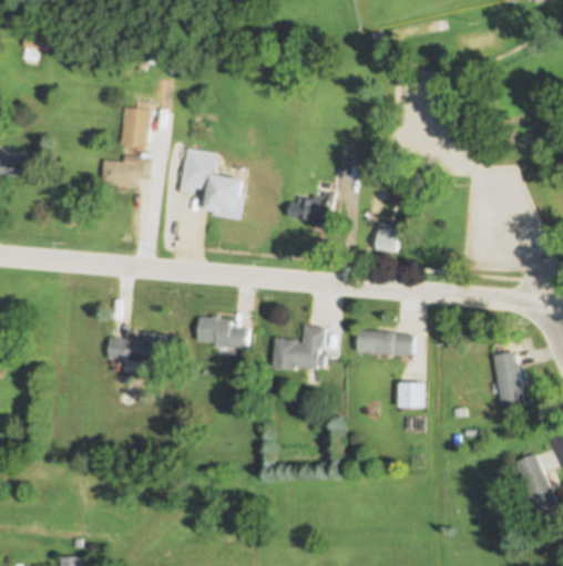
[(122,106),(119,143),(145,145),(150,109),(122,106)]
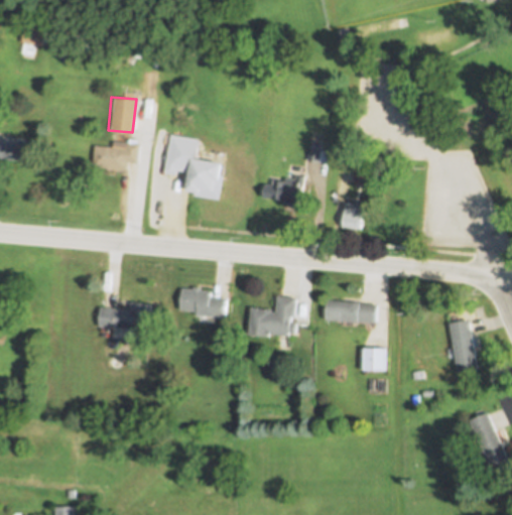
[(186,132),(183,155),(195,156),(198,134),(186,132)]
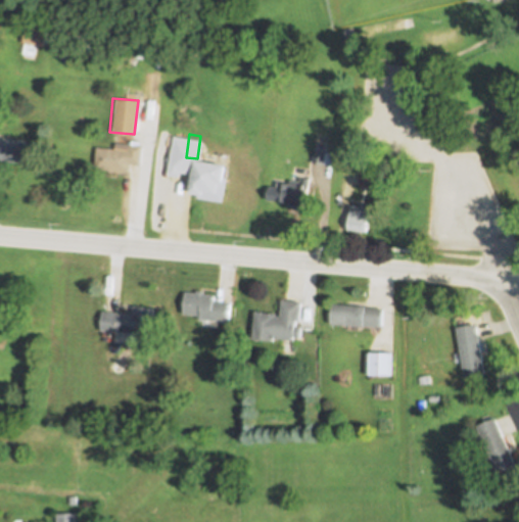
[(0,158),(21,161),(25,138),(0,135),(0,158)]
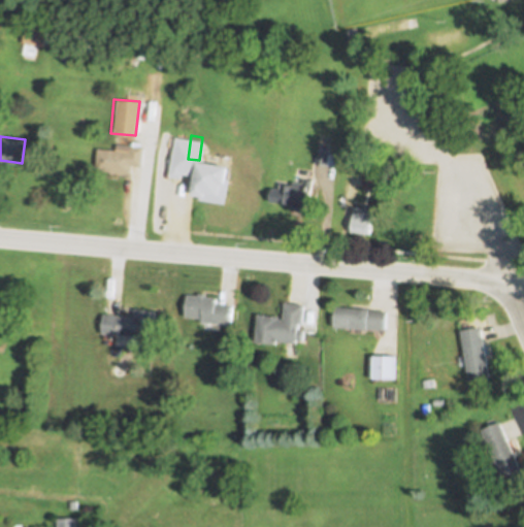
[(115,143),(115,151),(95,147),(92,169),(127,173),(128,164),(139,165),(141,146),(115,143)]
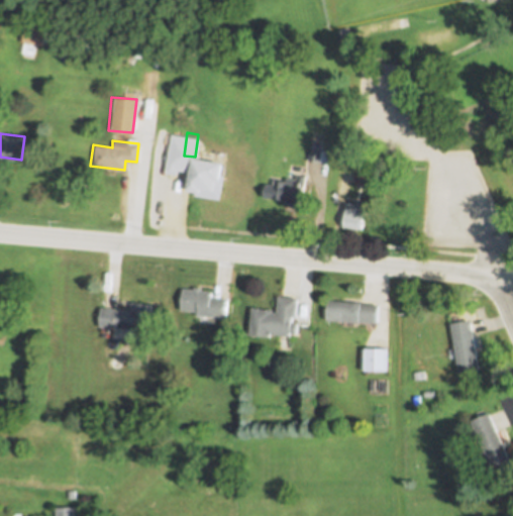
[(309,142),(305,160),(322,164),(326,146),(309,142)]
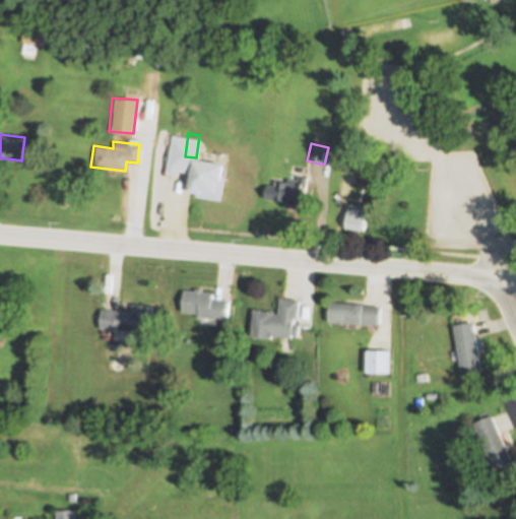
[(357,164),(355,185),(373,186),(374,166),(357,164)]
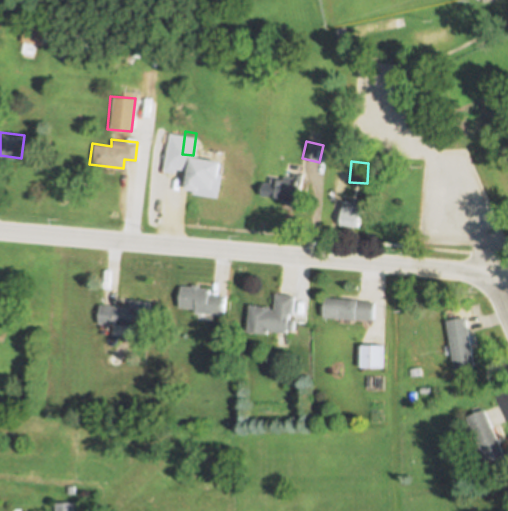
[(187,169),(184,188),(197,190),(198,186),(210,188),(213,169),(203,167),(202,171),(187,169)]
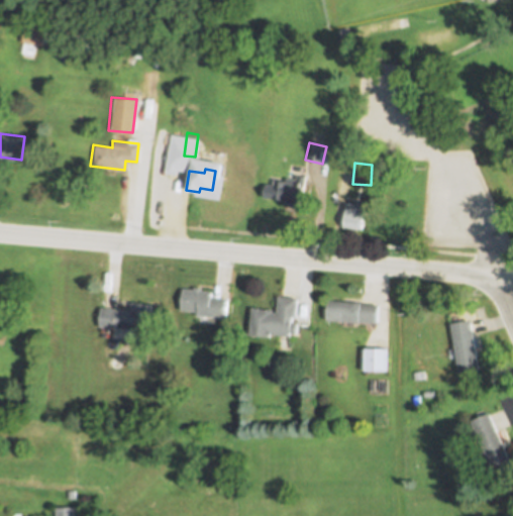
[(304,176),(300,206),(279,203),(280,200),(262,197),(264,185),(272,186),(273,180),(284,182),(285,177),(293,178),(294,174),(304,176)]
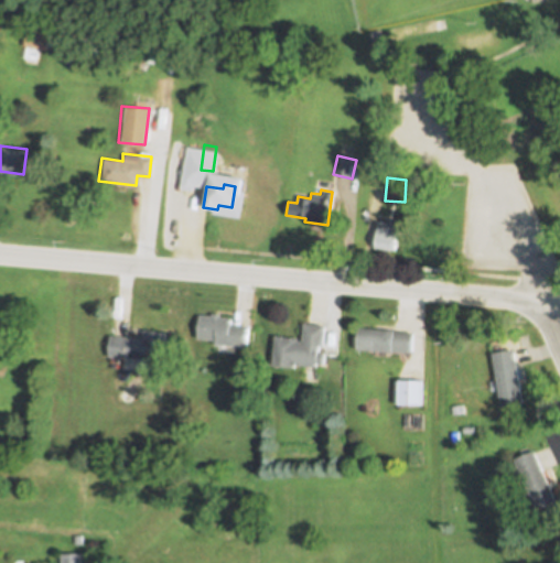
[(375,222),(372,248),(394,250),(397,224),(375,222)]
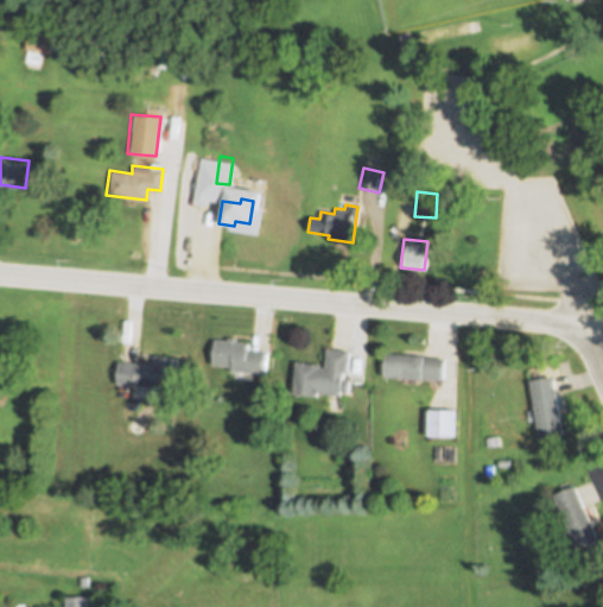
[(265,351),(246,349),(247,342),(235,341),(236,339),(226,337),(226,341),(214,340),(213,364),(232,365),(232,371),(262,374),(265,351)]
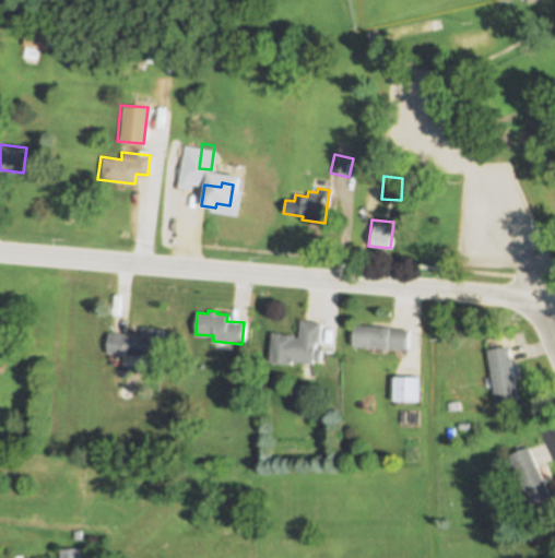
[(299,321),(297,337),(295,337),(295,334),(271,332),(268,360),(292,364),(292,360),(313,363),(314,358),(319,359),(320,349),(316,349),(316,343),(319,344),(320,323),(299,321)]
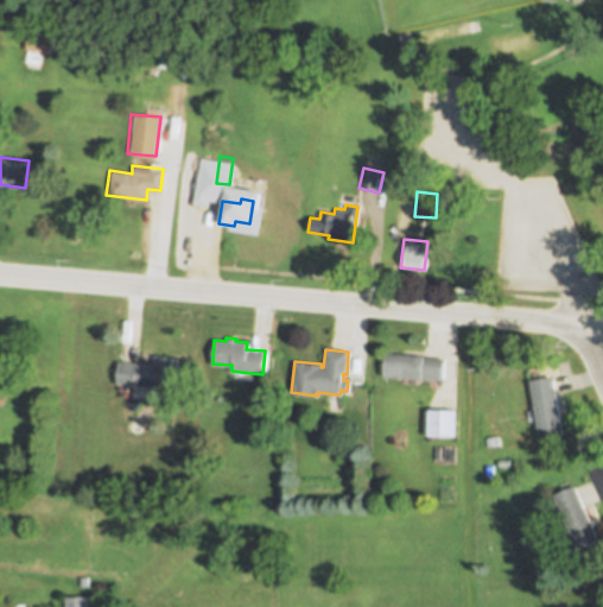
[(382,353),(380,377),(438,380),(439,359),(423,358),(423,355),(382,353)]
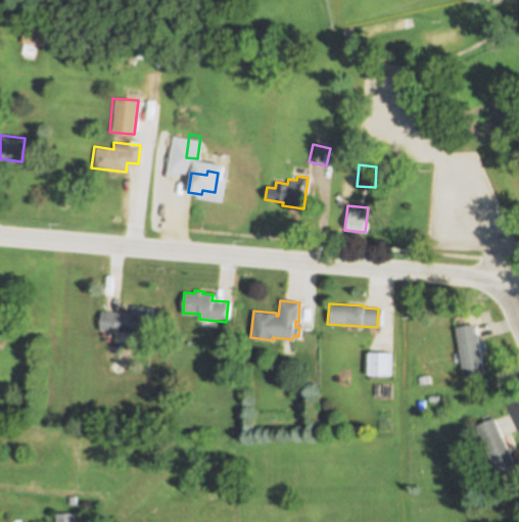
[(152,307),(133,306),(132,316),(100,314),(99,331),(150,335),(152,307)]
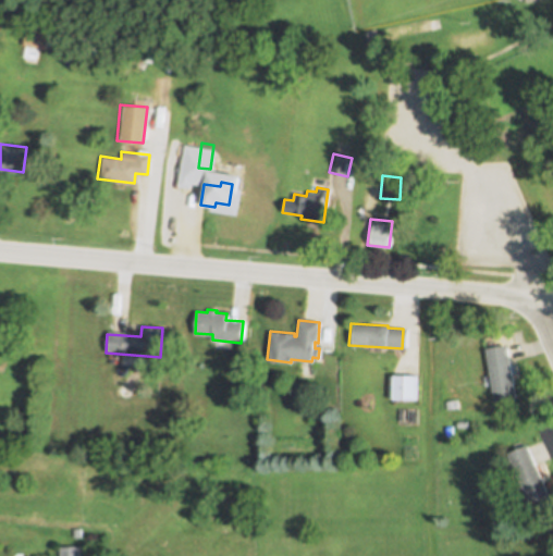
[(505,345),(483,349),(492,402),(514,398),(505,345)]
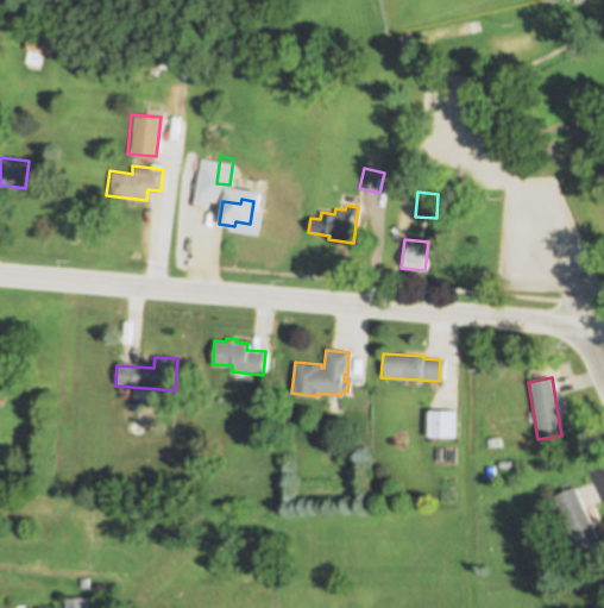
[(426,411),(426,437),(451,438),(452,411),(426,411)]
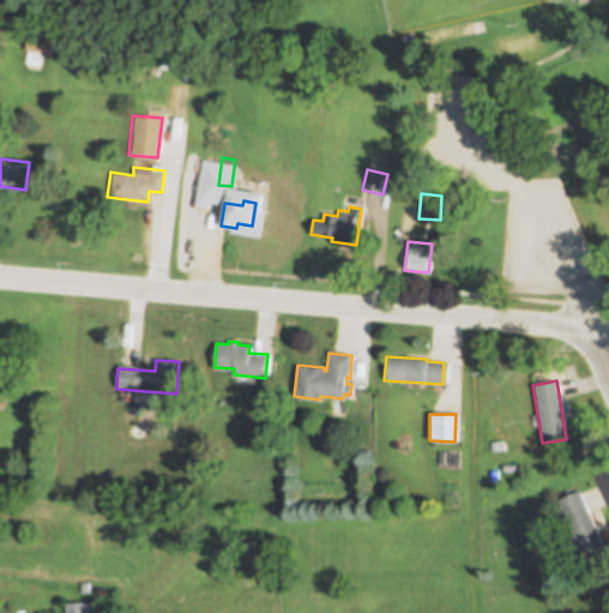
[(580,492),(558,502),(582,557),(604,547),(580,492)]
